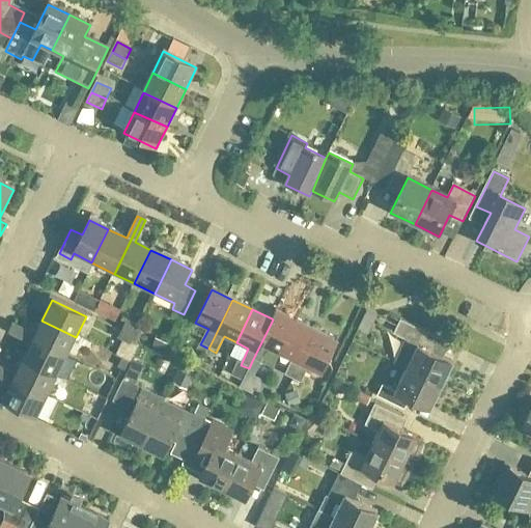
[(252,361),(260,365),(269,349),(280,354),(298,322),(276,311),(272,318),(273,320),(252,361)]
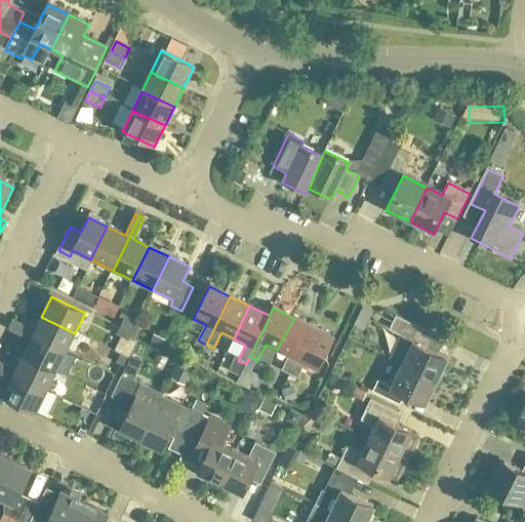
[(32,336),(65,353),(75,333),(41,317),(34,332),(32,336)]
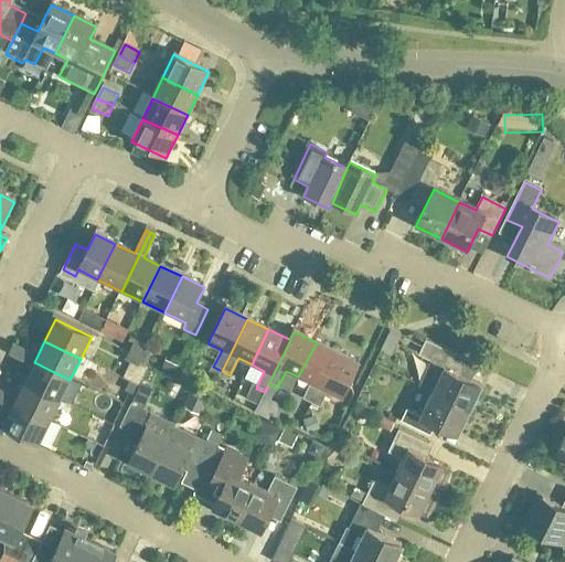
[(302,401),(311,405),(337,352),(317,342),(298,377),(311,383),(302,401)]
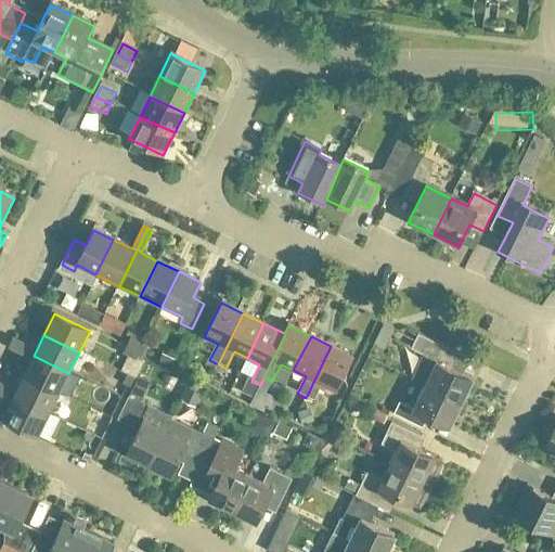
[(411,381),(424,387),(461,406),(473,381),(446,368),(453,354),(417,336),(411,351),(423,357),(411,381)]
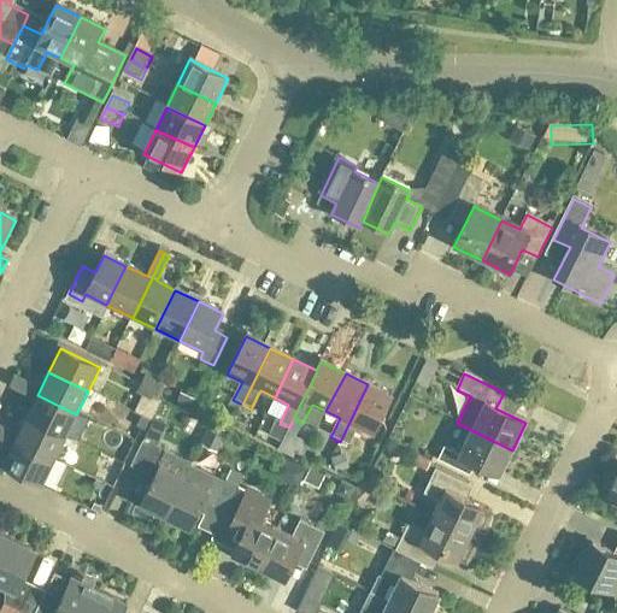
[(146,375),(141,384),(156,393),(162,382),(146,375)]
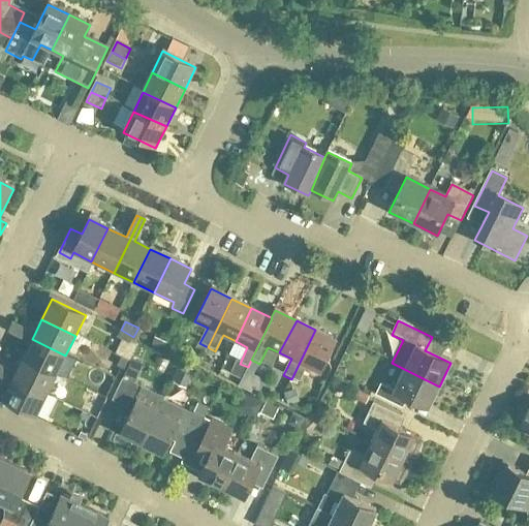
[(19,338),(23,330),(11,325),(7,333),(19,338)]
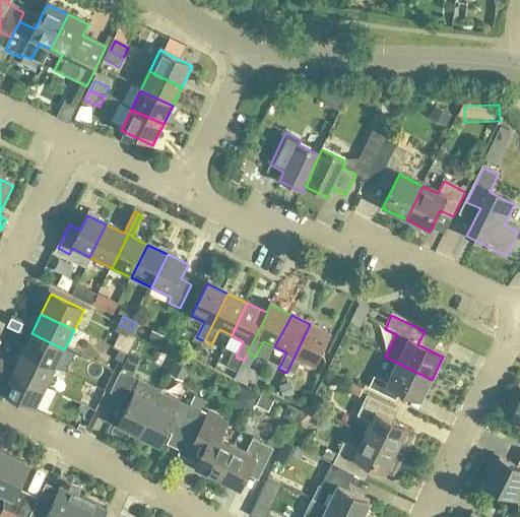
[(21,353),(55,370),(64,349),(31,333),(34,329),(22,324),(18,332),(29,338),(21,353)]
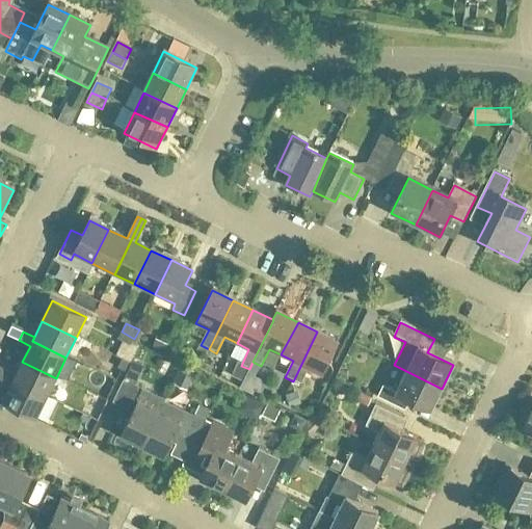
[(134,339),(122,332),(116,341),(130,347),(134,339)]
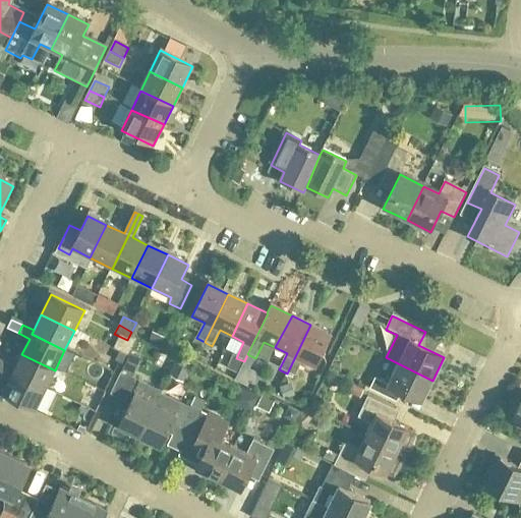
[(331,335),(310,325),(287,373),(295,377),(302,361),(315,367),(331,335)]
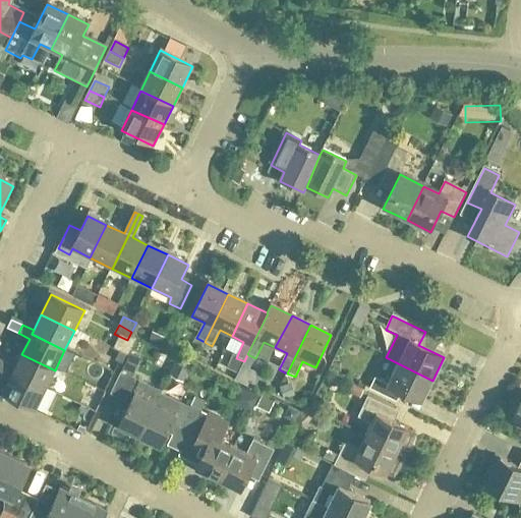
[(12,373),(45,390),(55,370),(21,354),(14,369),(12,373)]
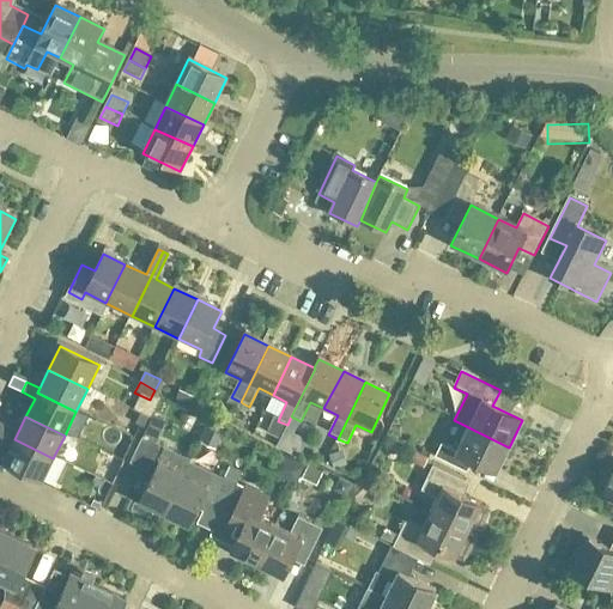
[(496,474),(509,448),(468,427),(456,454),(441,446),(435,460),(460,472),(466,460),(496,474)]
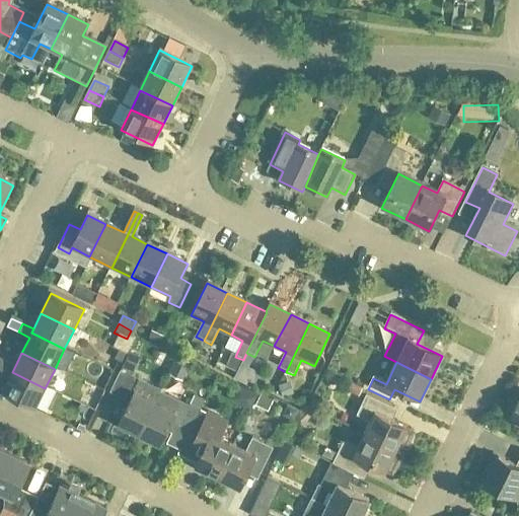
[(12,372),(14,368),(3,363),(0,369),(0,371),(10,376),(2,392),(34,409),(45,388),(12,372)]
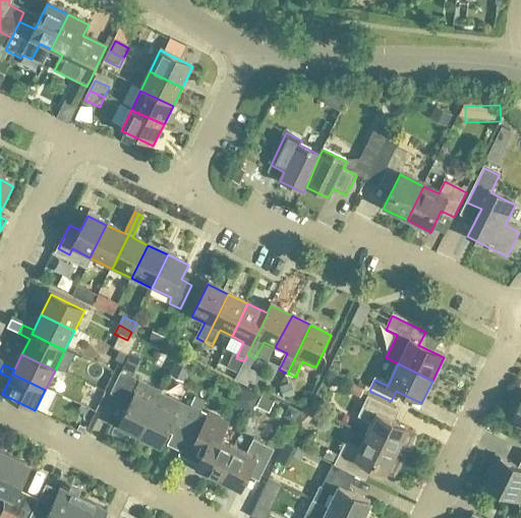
[(145,385),(132,379),(121,373),(110,396),(129,405),(118,427),(139,439),(156,405),(146,400),(148,394),(145,385)]
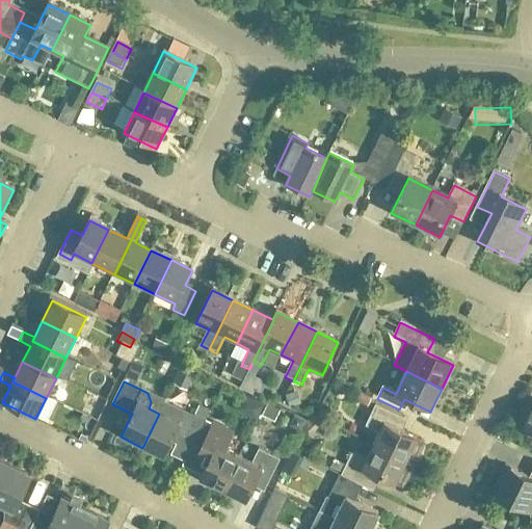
[(372,447),(413,467),(422,448),(421,444),(416,442),(417,440),(397,430),(402,419),(375,406),(365,427),(378,434),(372,447)]
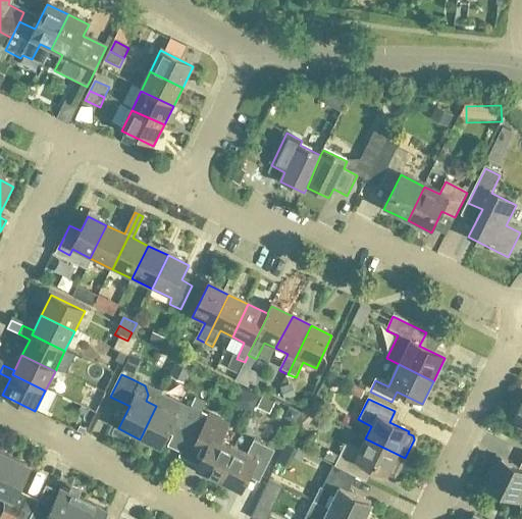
[(521,404),(513,423),(521,427),(521,404)]
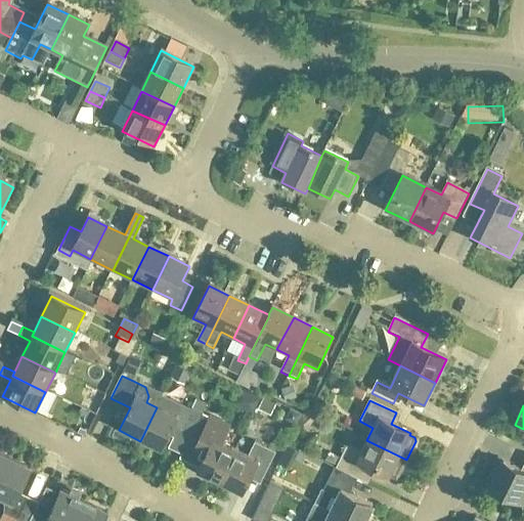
[(185,422),(157,407),(140,441),(161,451),(172,428),(191,437),(203,416),(191,409),(185,422)]
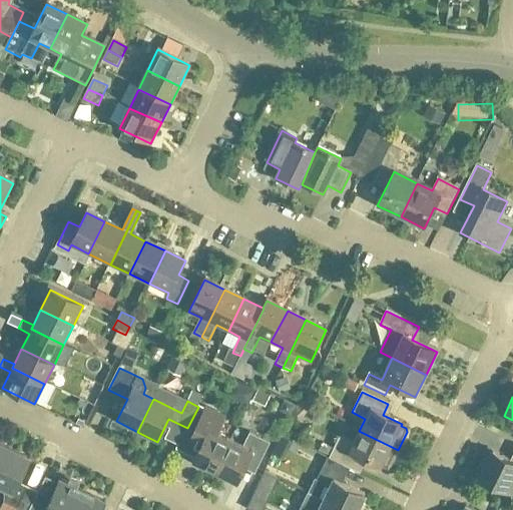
[(192,463),(214,474),(230,442),(216,435),(224,420),(198,407),(187,428),(194,431),(190,439),(201,444),(192,463)]
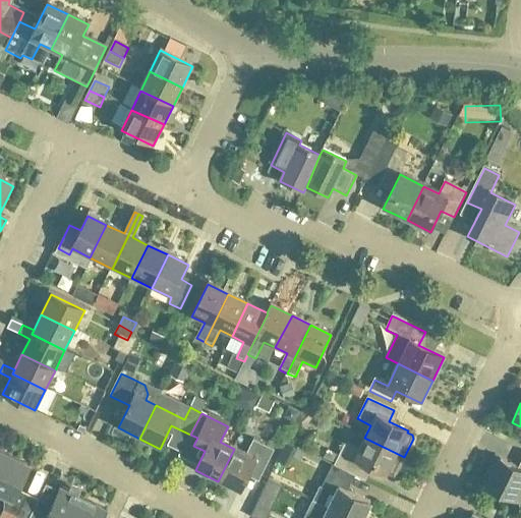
[(344,445),(334,467),(354,477),(360,480),(366,467),(386,476),(387,474),(392,477),(396,475),(404,457),(364,438),(358,452),(344,445)]
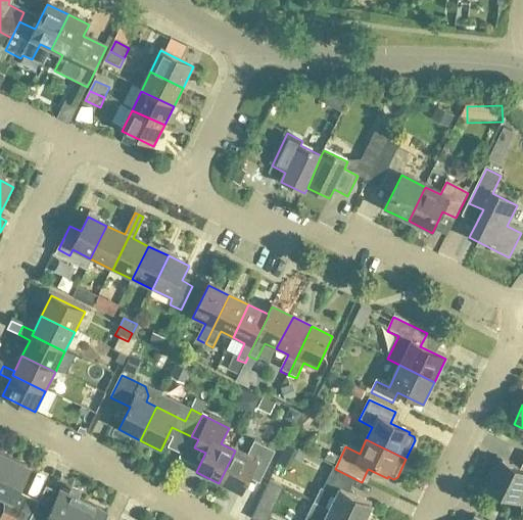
[(247,457),(235,451),(219,483),(241,494),(250,475),(262,480),(275,454),(253,443),(247,457)]
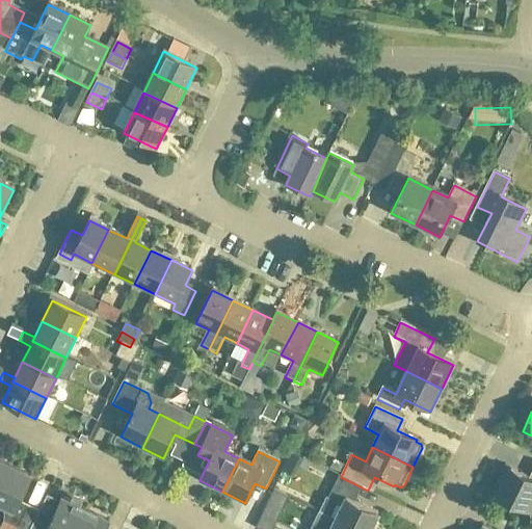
[(0,487),(10,467),(0,460),(0,487)]
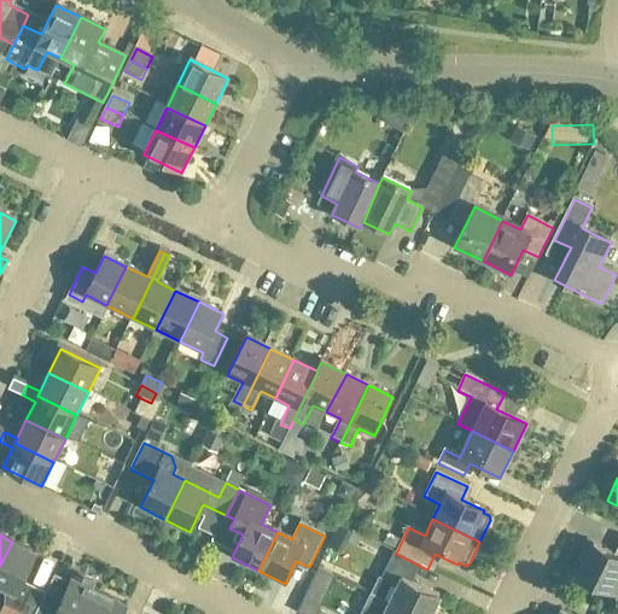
[(0,566),(0,586),(5,590),(5,607),(18,613),(35,613),(45,596),(46,595),(22,583),(36,554),(12,542),(0,566)]
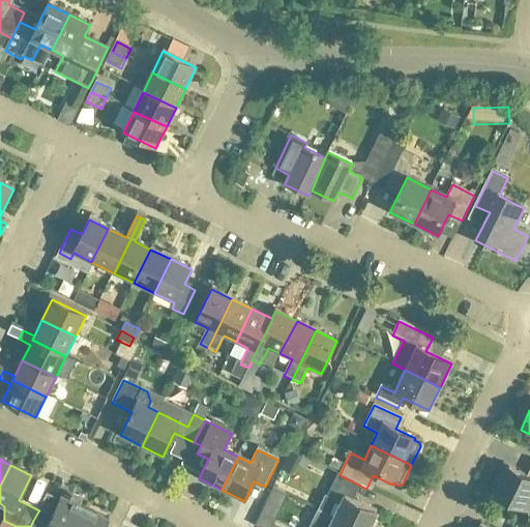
[(507,467),(493,495),(529,513),(529,470),(527,477),(507,467)]
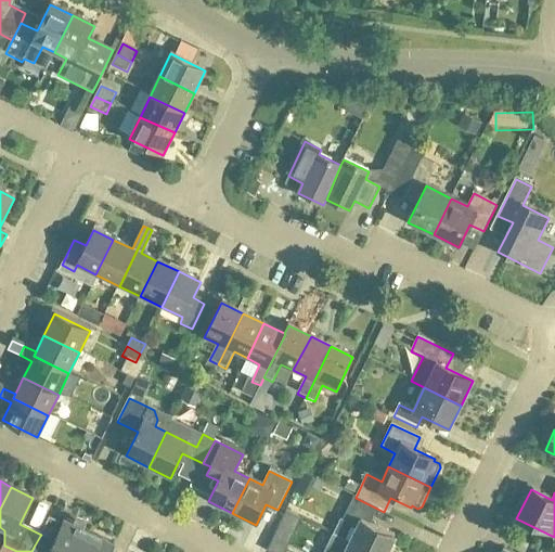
[(384,512),(377,509),(356,498),(355,498),(353,498),(343,521),(340,521),(333,536),(365,551),(387,551),(395,537),(370,525),(377,510),(384,512)]
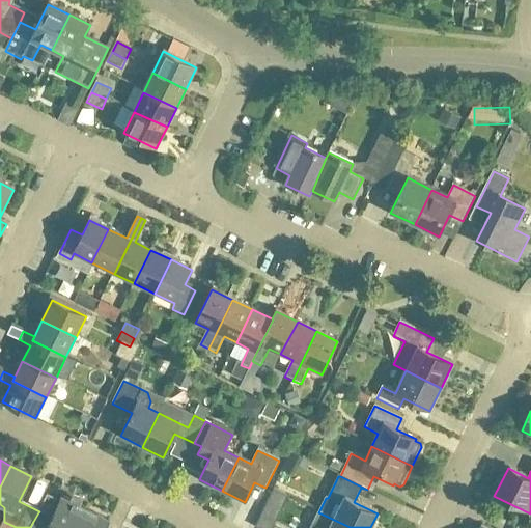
[(77,527),(85,511),(61,499),(51,519),(38,512),(30,527),(77,527)]
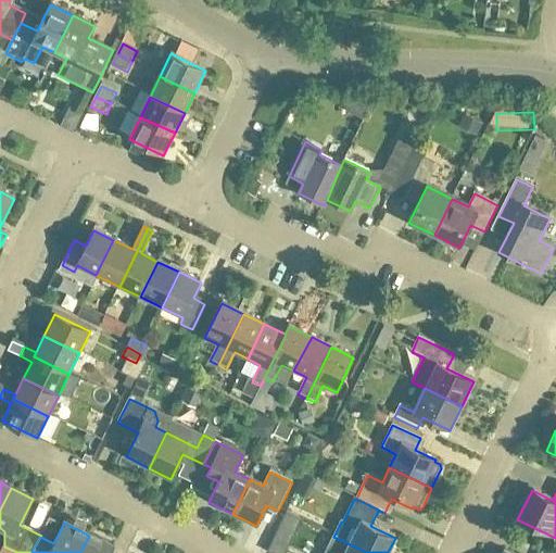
[(89,536),(80,552),(112,552),(114,548),(89,536)]
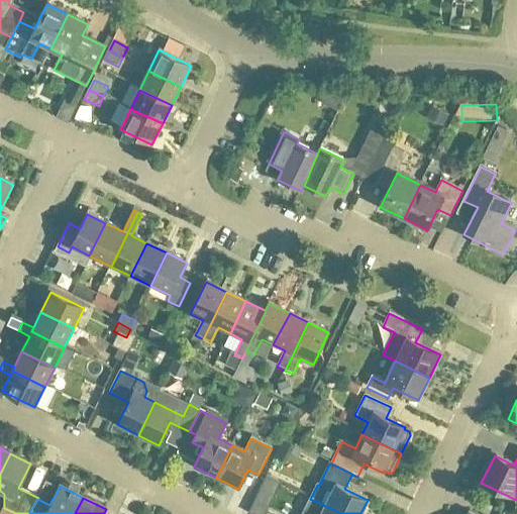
[(340,513),(310,499),(302,513),(340,513)]
